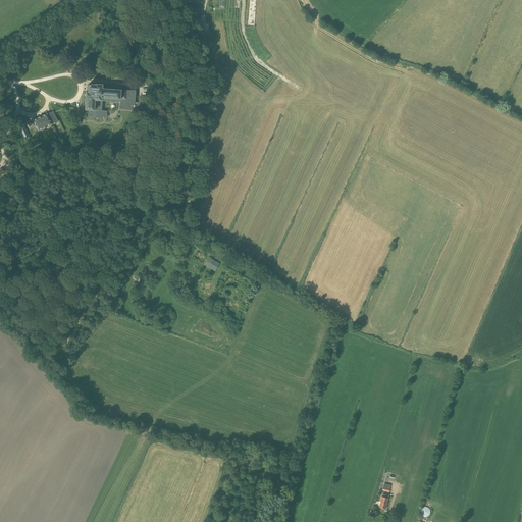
[(219,0),(208,0),(208,8),(219,8),(219,0)]
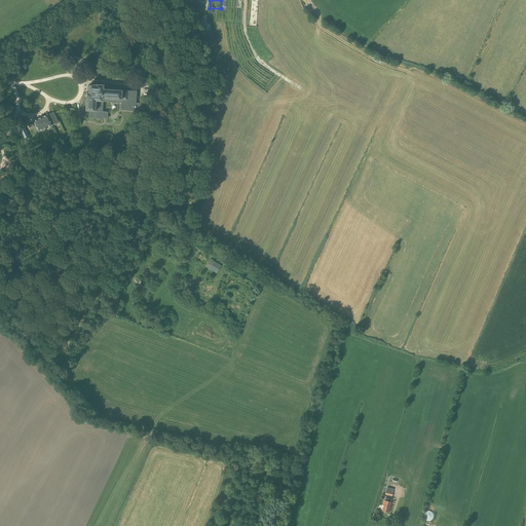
[(87,92),(86,104),(87,104),(86,111),(89,111),(90,111),(90,112),(90,117),(101,118),(102,112),(103,112),(103,102),(121,103),(121,110),(136,111),(136,110),(140,111),(140,103),(137,103),(137,91),(123,90),(104,89),(105,85),(97,84),(97,85),(92,85),(92,84),(91,83),(88,85),(89,86),(89,87),(89,92),(87,92)]
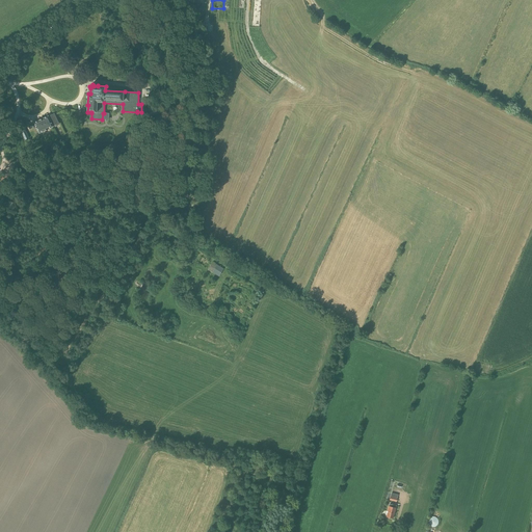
[(48,116),(44,118),(38,121),(40,121),(34,123),(34,124),(32,125),(34,128),(36,127),(40,133),(44,131),(45,132),(49,130),(54,127),(51,123),(53,122),(55,126),(59,124),(55,113),(50,115),(51,116),(49,117),(48,116)]
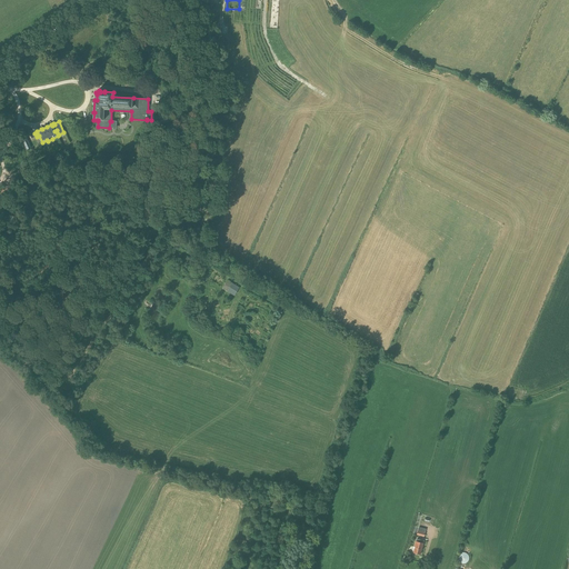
[(31,148),(26,137),(21,139),(27,150),(31,148)]
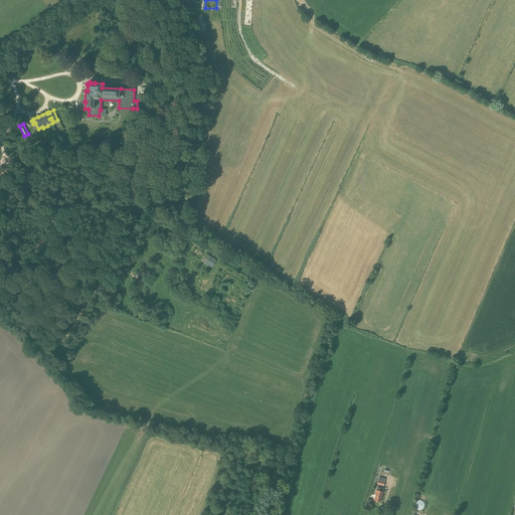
[(217,261),(206,253),(201,262),(212,268),(217,261)]
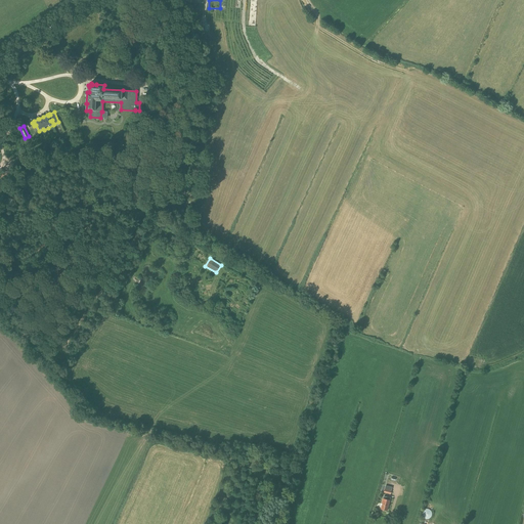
[(411,418),(419,420),(421,409),(412,408),(411,418)]
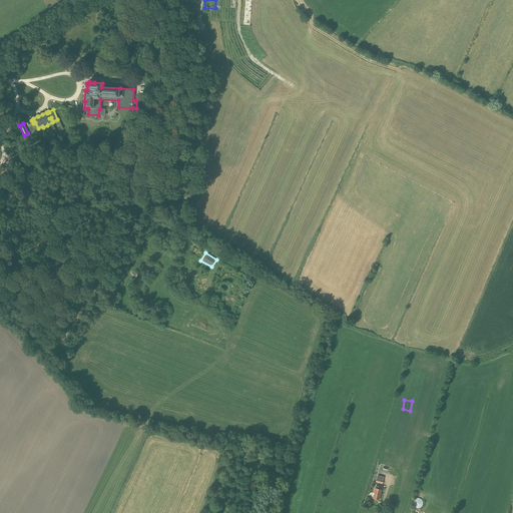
[(374,492),(375,493),(373,498),(379,500),(382,490),(383,487),(376,486),(376,488),(375,488),(374,492)]
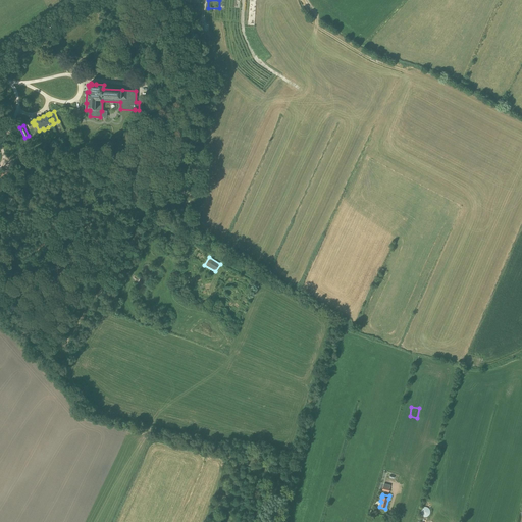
[(429,507),(420,506),(419,516),(428,517),(429,507)]
